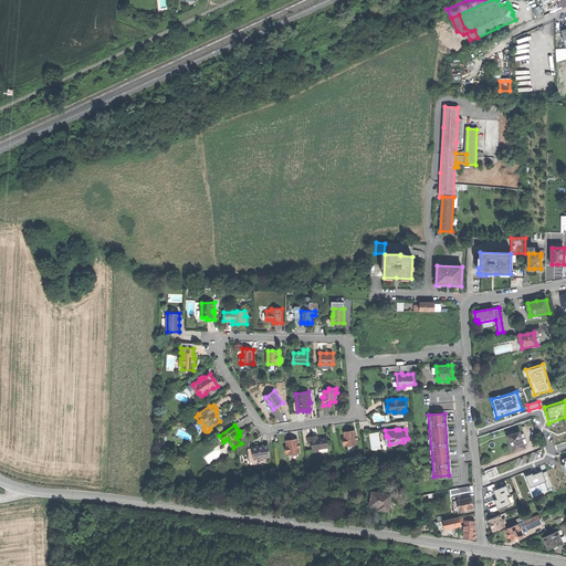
[(346,446),(357,443),(355,430),(349,430),(344,431),(345,436),(343,437),(344,444),(346,444),(346,446)]
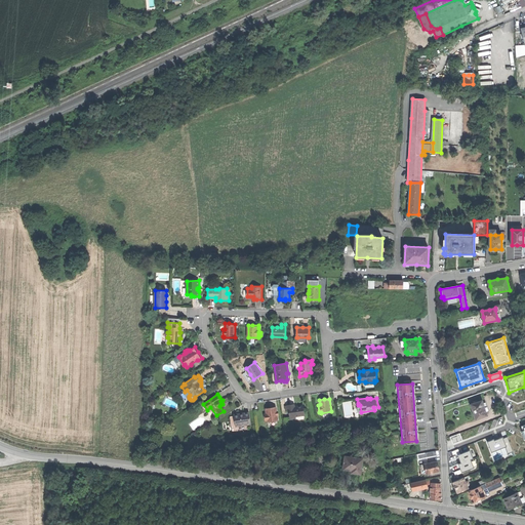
[(483,401),(472,404),(473,409),(474,412),(474,413),(474,414),(474,416),(475,417),(476,417),(477,419),(488,415),(487,411),(489,410),(486,403),(484,404),(483,401)]
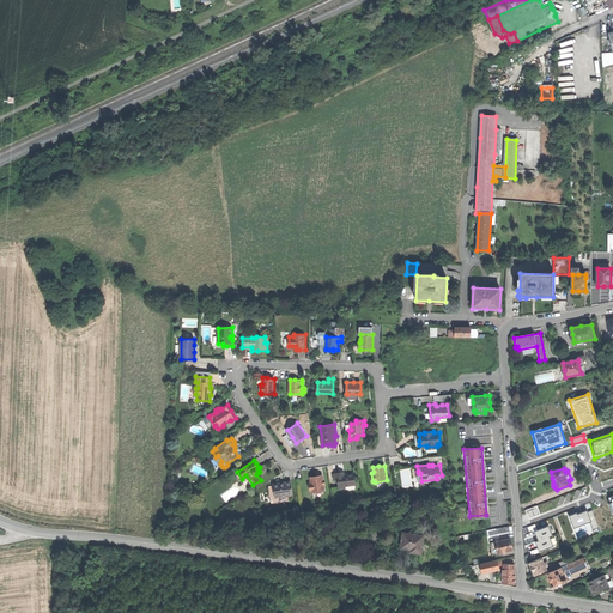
[(337,473),(339,490),(345,489),(345,485),(356,484),(354,473),(347,474),(344,475),(343,472),(337,473)]
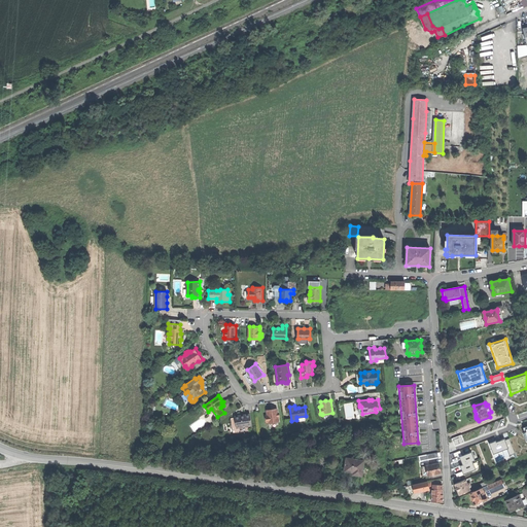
[(269,423),(279,421),(277,409),(272,409),(267,410),(268,415),(266,415),(267,422),(269,421),(269,423)]
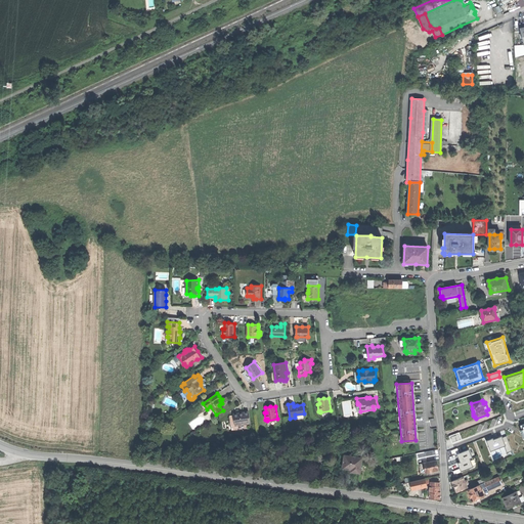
[(233,413),(235,425),(251,423),(249,411),(245,411),(245,413),(241,413),(241,412),(233,413)]
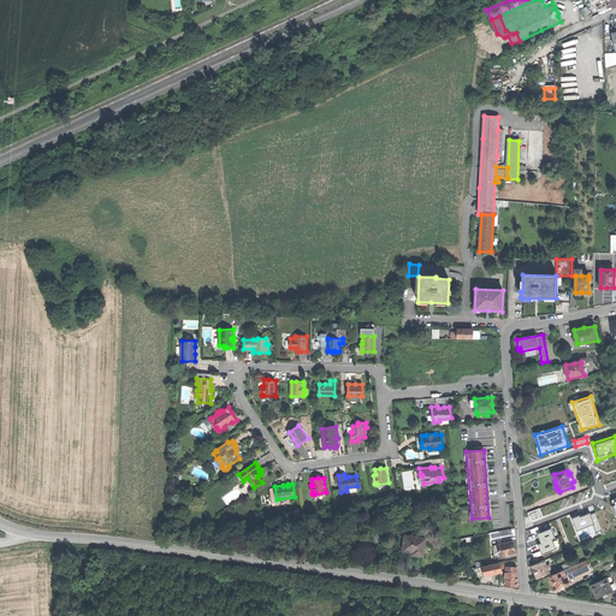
[(540,509),(529,511),(531,520),(543,516),(540,509)]
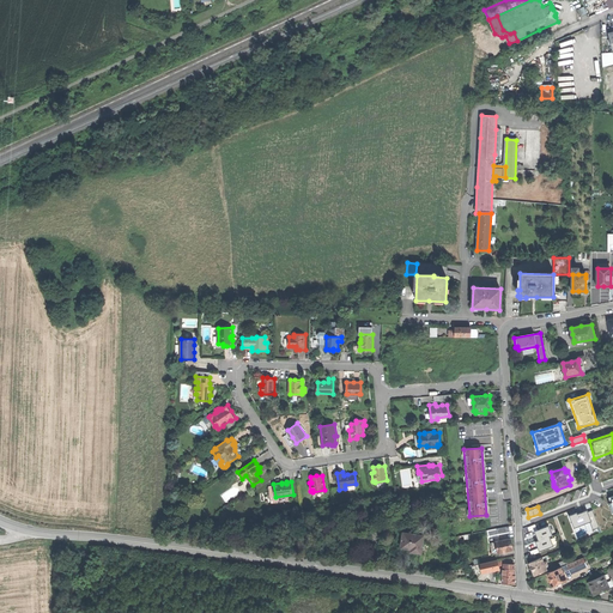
[(600,528),(592,510),(570,517),(575,529),(590,523),(593,530),(600,528)]
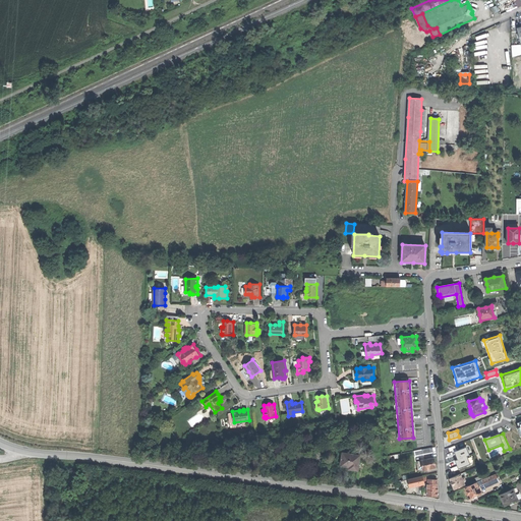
[(469,456),(466,448),(454,452),(457,460),(455,461),(458,469),(470,465),(467,457),(469,456)]
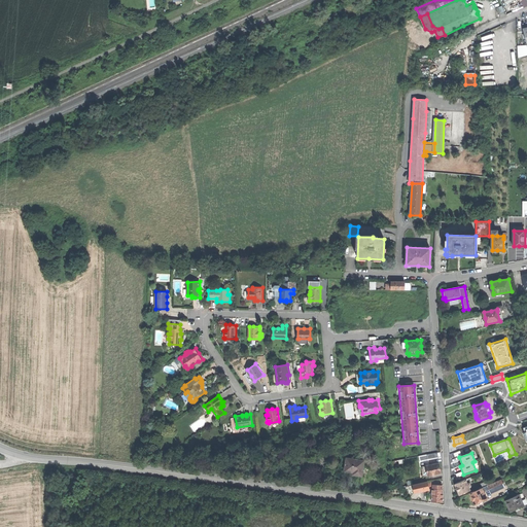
[(355,473),(361,473),(362,459),(345,458),(345,469),(350,470),(350,472),(355,473)]
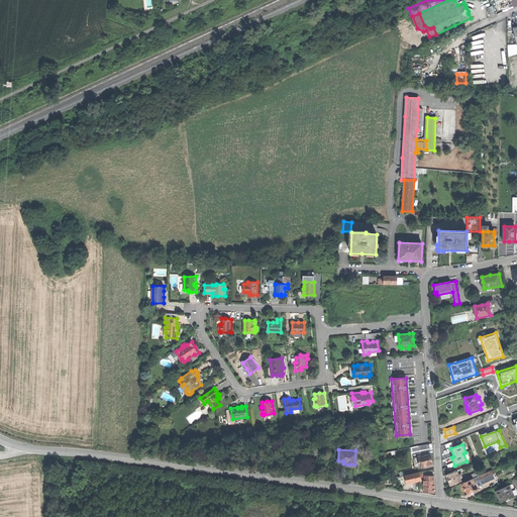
[(418,456),(420,466),(433,462),(432,457),(431,453),(418,456)]
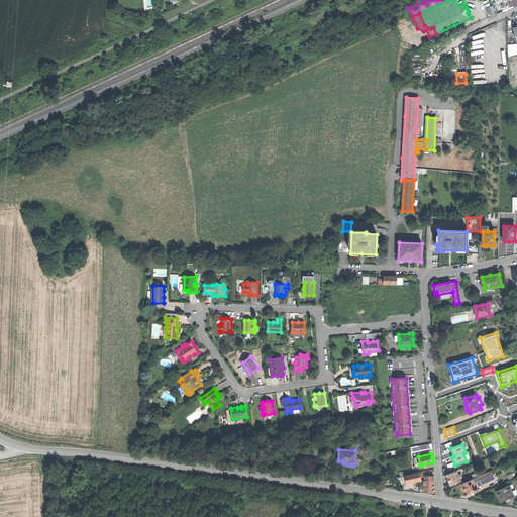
[(493,470),(485,474),(480,476),(479,477),(481,480),(494,474),(493,470)]
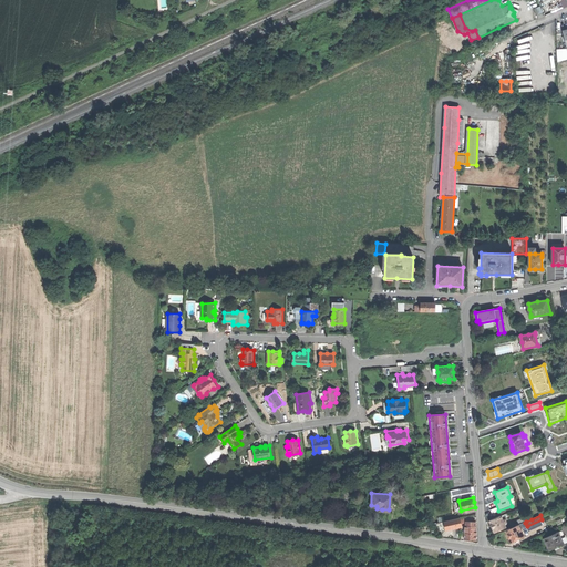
[(444,519),(446,529),(453,527),(462,526),(460,516),(444,519)]
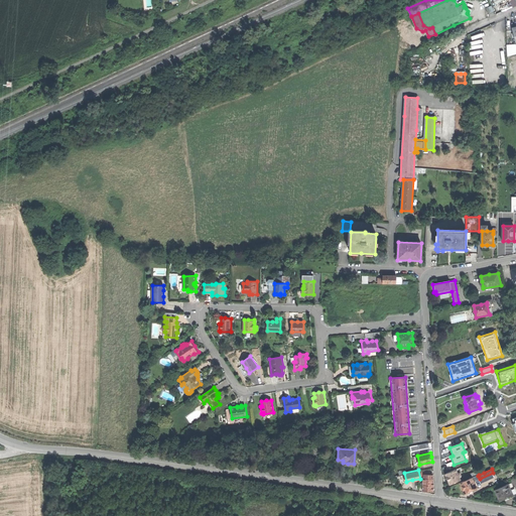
[(447,480),(449,485),(461,480),(460,477),(458,474),(457,470),(445,474),(447,480)]
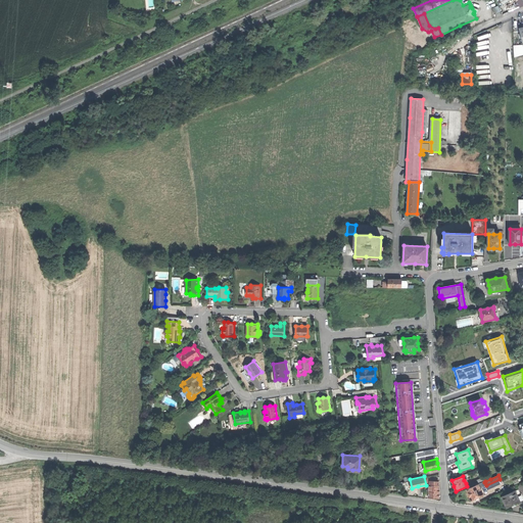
[(434,496),(439,496),(439,484),(430,484),(429,484),(429,496),(434,496)]
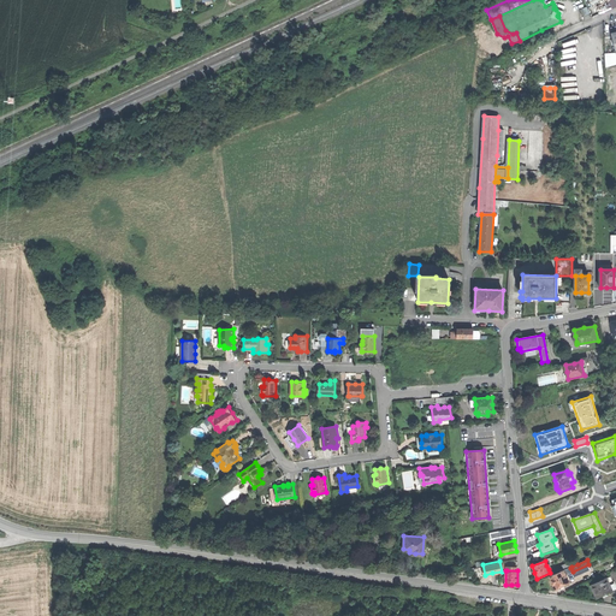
[(552,584),(556,590),(569,584),(566,575),(564,570),(550,576),(552,584)]
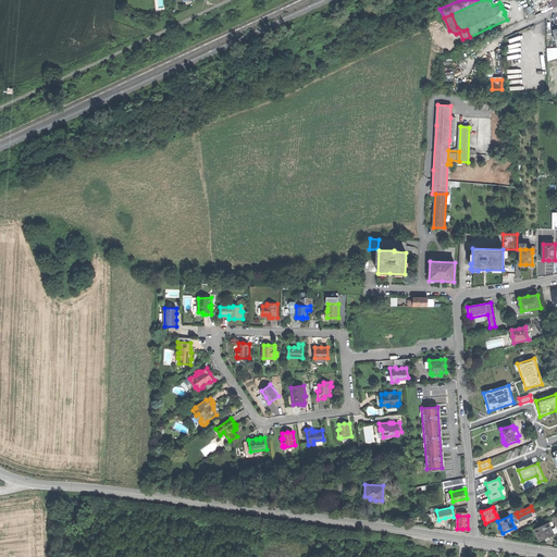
[(537,535),(540,541),(556,532),(556,531),(553,521),(535,530),(537,535)]
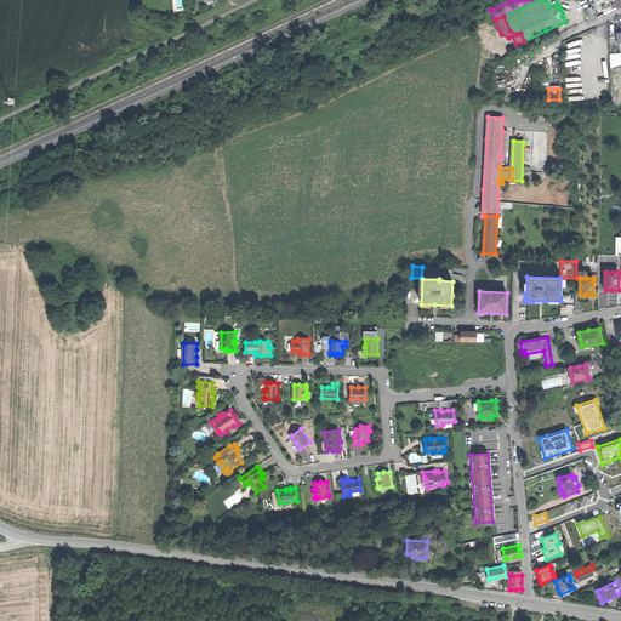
All buildings are outlined.
